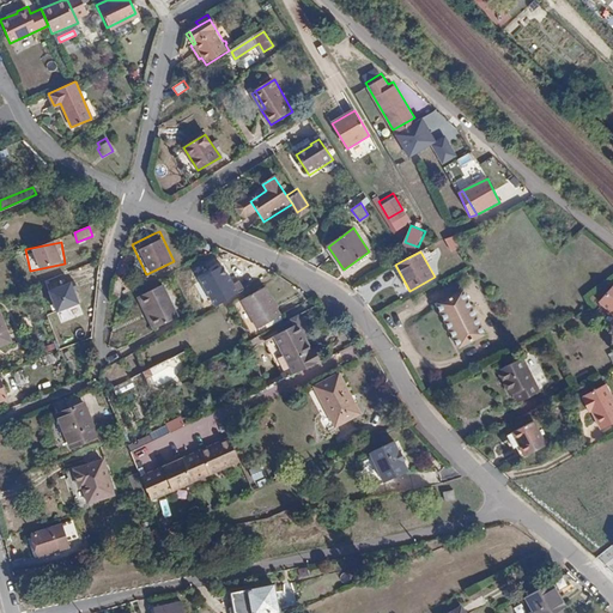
[(76,283),(49,287),(53,304),(50,304),(53,314),(80,308),(76,283)]
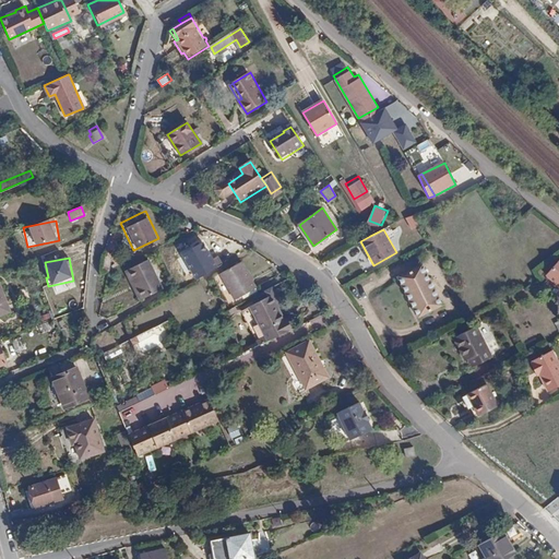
[(558,259),(548,277),(558,284),(558,259)]
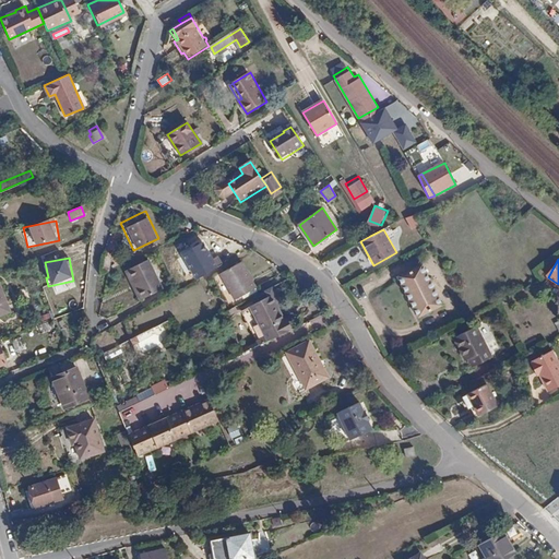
[(134,280),(143,298),(164,288),(149,260),(126,271),(131,282),(134,280)]
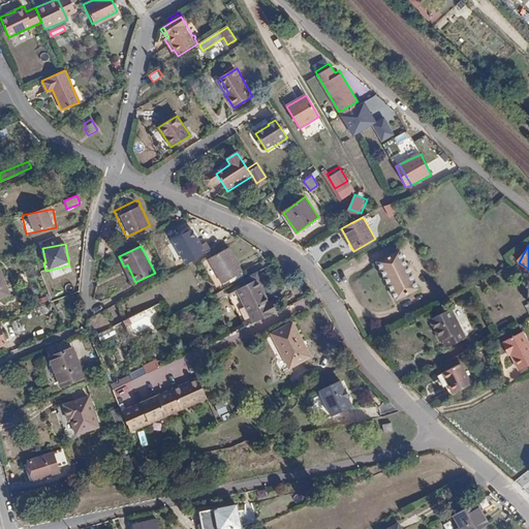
[(229,248),(209,259),(222,284),(243,273),(229,248)]
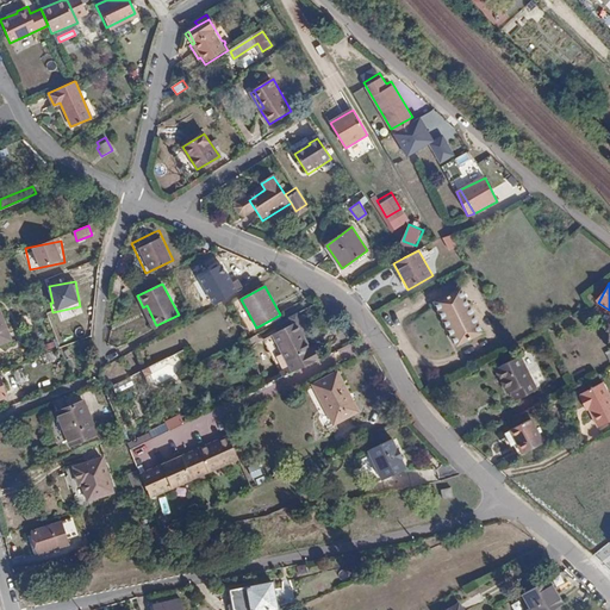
[(435,303),(444,319),(470,306),(461,290),(435,303)]
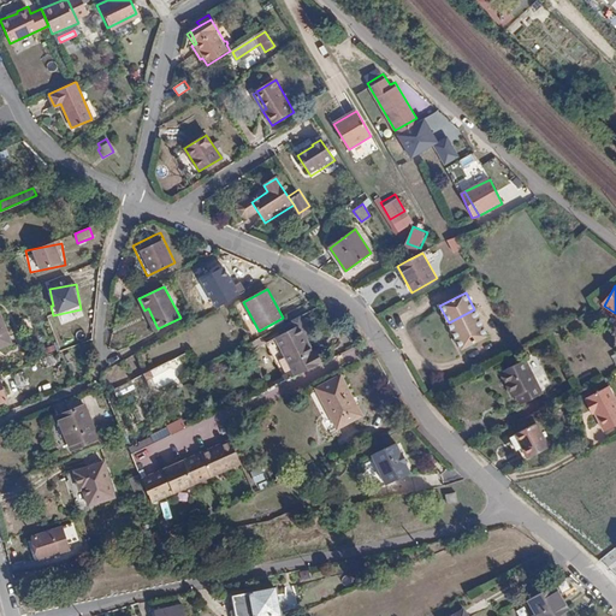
[(154,331),(158,329),(148,308),(144,311),(154,331)]
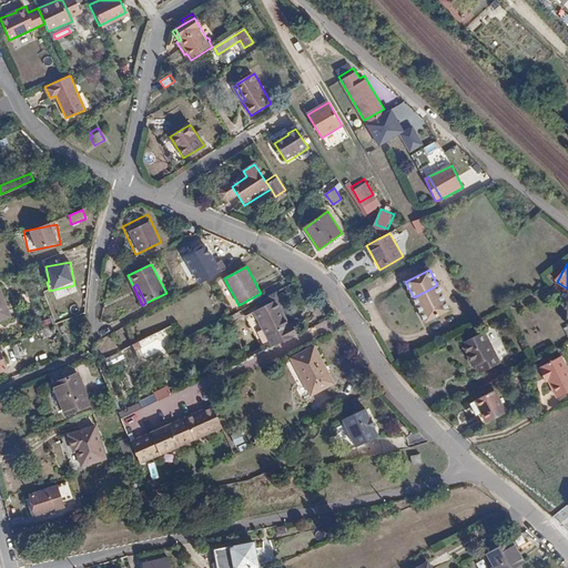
[(437,285),(414,297),(425,321),(449,308),(437,285)]
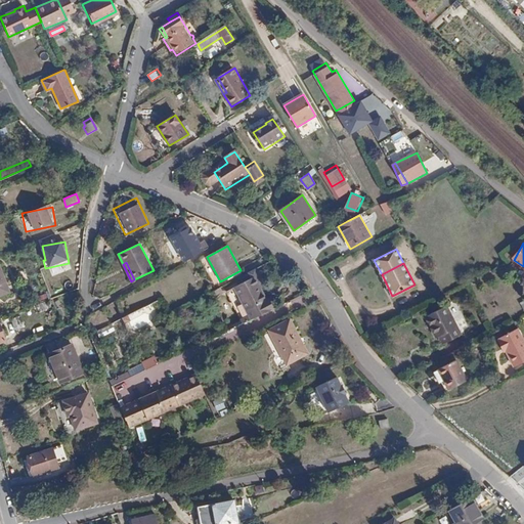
[(0,265),(0,296),(10,292),(0,265)]
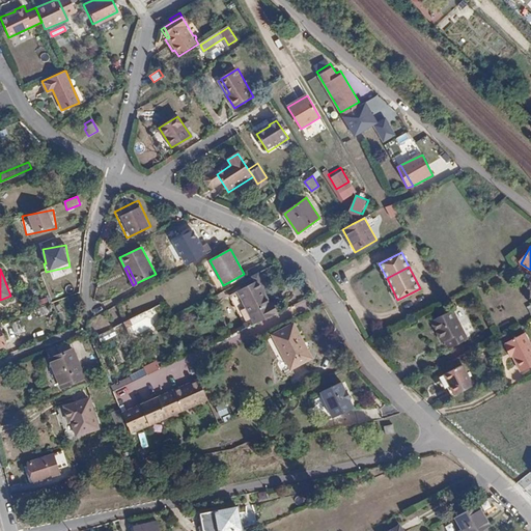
[(266,319),(276,314),(256,282),(228,297),(242,322),(260,311),(266,319)]
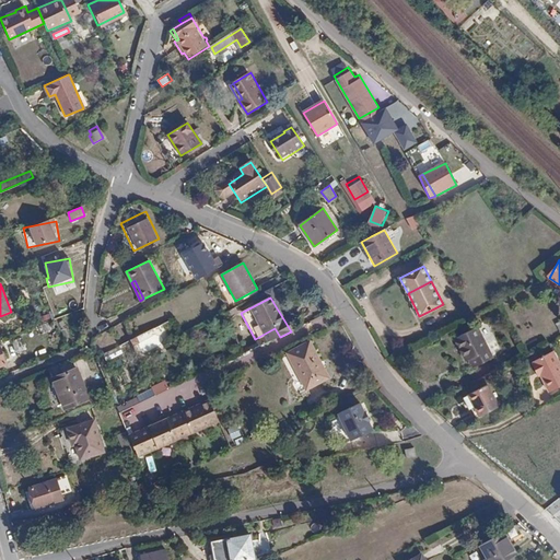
[(470,360),(474,368),(493,358),(477,327),(455,339),(466,361),(470,360)]
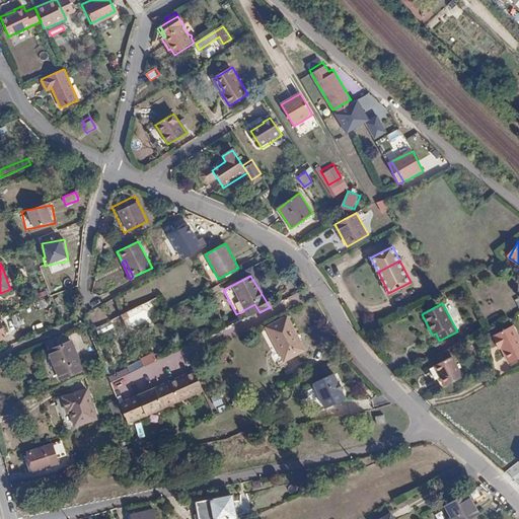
[(22,324),(18,314),(12,316),(15,327),(22,324)]
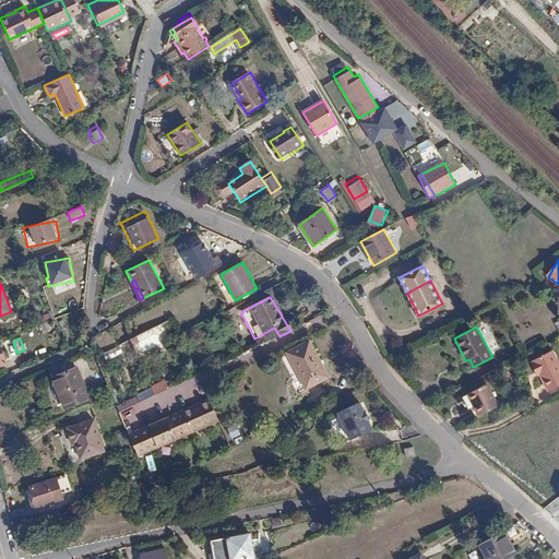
[(309,341),(287,353),(306,388),(329,377),(309,341)]
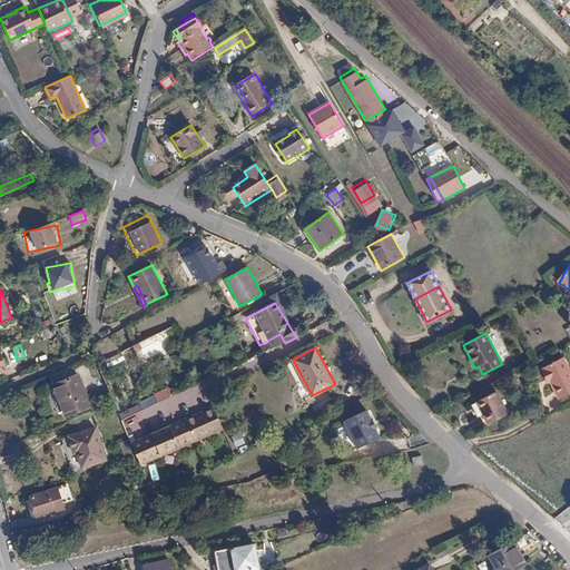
[(542,372),(546,380),(549,379),(550,382),(560,400),(569,393),(569,371),(563,359),(543,369),(544,370),(542,372)]
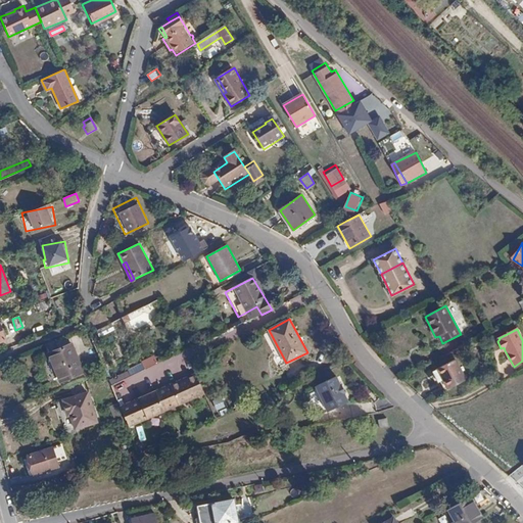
[(50,353),(60,380),(83,371),(73,344),(50,353)]
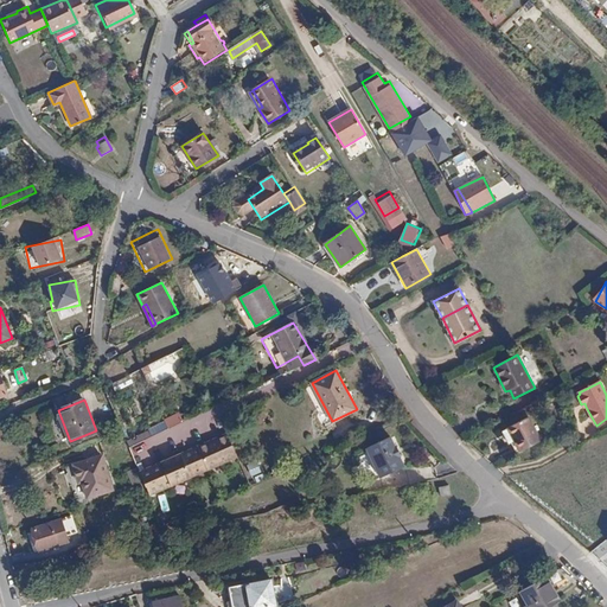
[(165,422),(168,430),(183,423),(179,415),(165,422)]
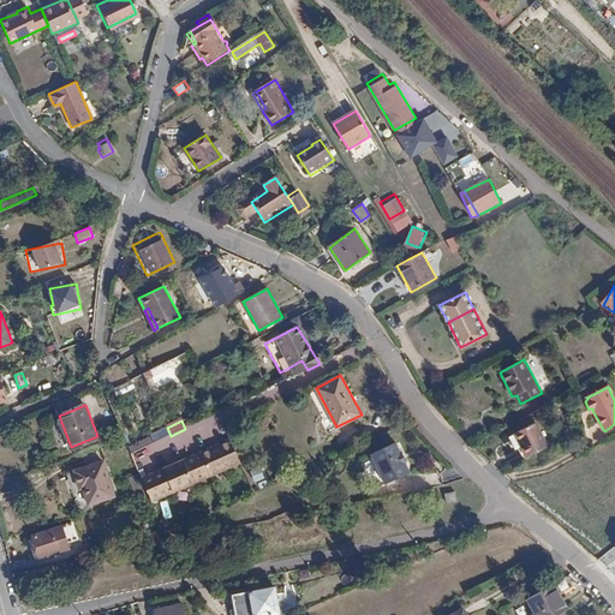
[(521,447),(526,457),(547,446),(535,423),(514,434),(508,437),(514,451),(518,448),(521,447)]
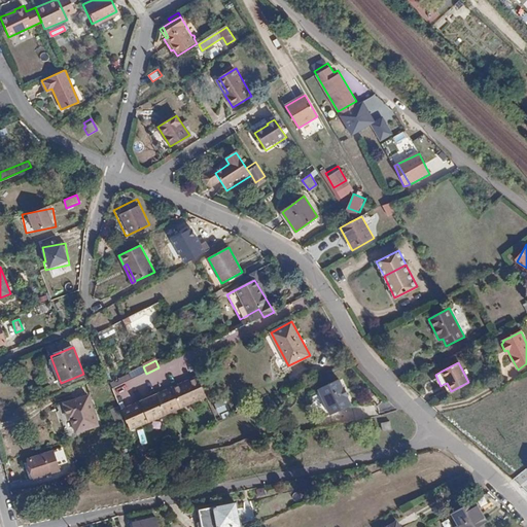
[(167,414),(207,396),(198,377),(187,381),(188,382),(182,385),(181,384),(157,394),(167,414)]
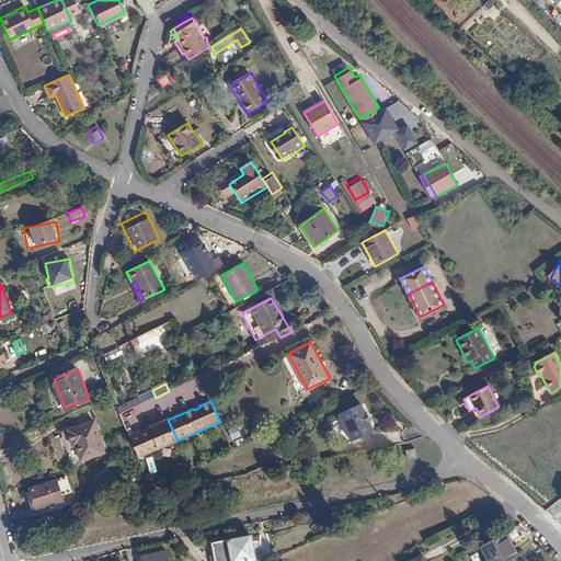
[(329,420),(335,435),(367,421),(364,414),(365,413),(361,403),(338,413),(339,415),(329,420)]
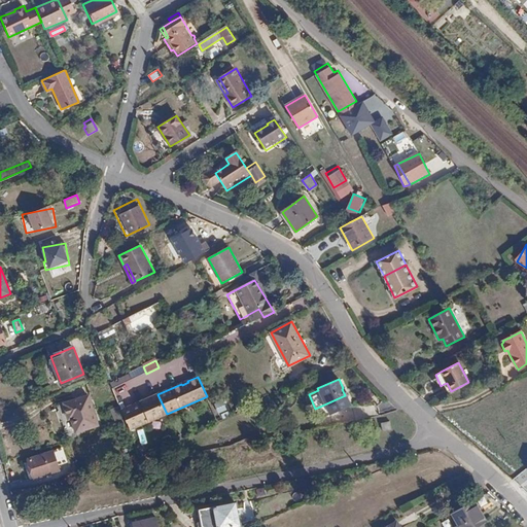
[(328,413),(328,414),(350,405),(346,395),(345,395),(315,409),(318,417),(328,413)]
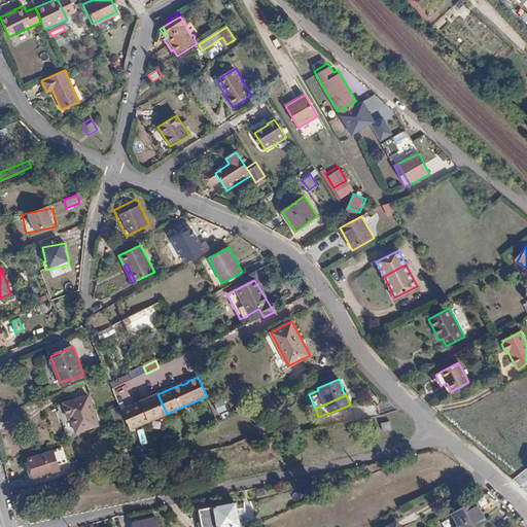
[(89,396),(65,403),(69,419),(72,418),(76,431),(98,425),(89,396)]
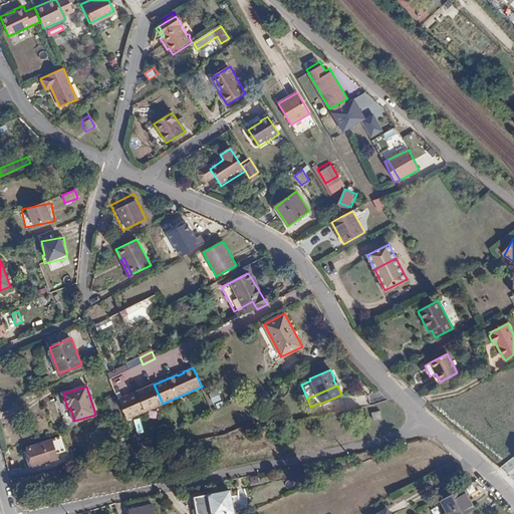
[(213,404),(223,400),(218,390),(209,393),(213,404)]
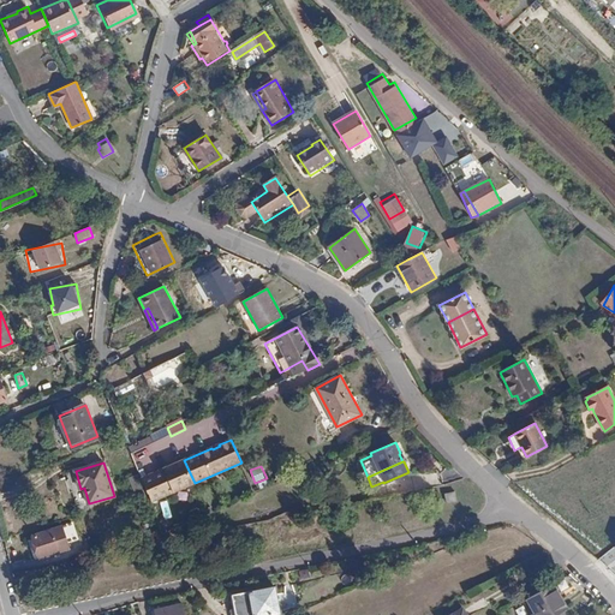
[(81,489),(76,471),(69,473),(79,513),(90,509),(89,503),(84,488),(81,489)]
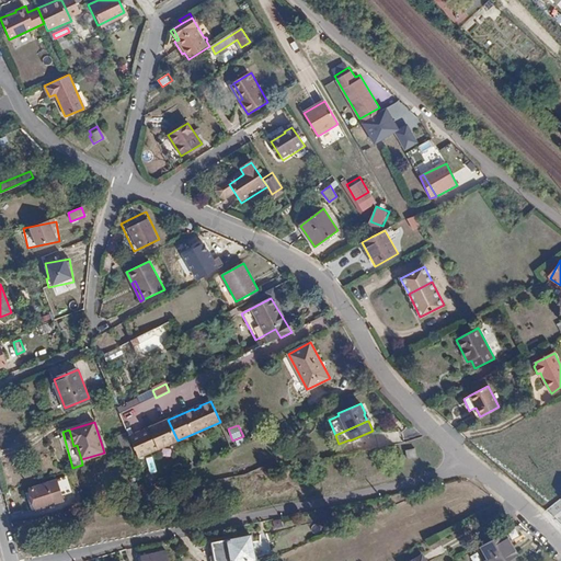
[(538,444),(540,459),(550,457),(547,443),(538,444)]
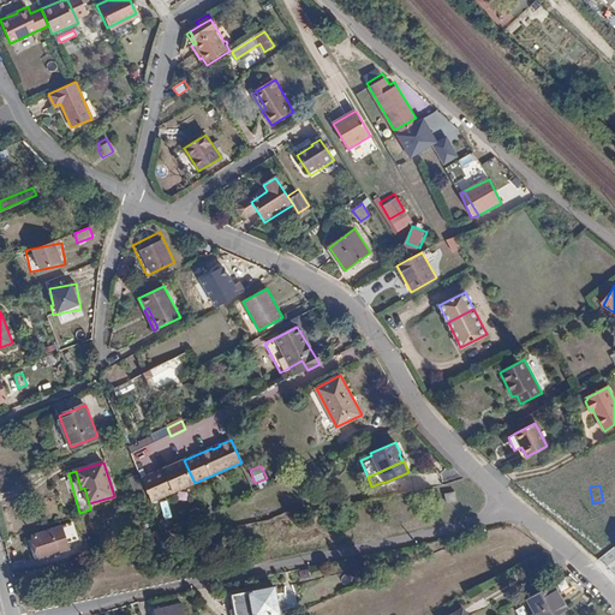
[(447,503),(457,502),(455,493),(445,494),(447,503)]
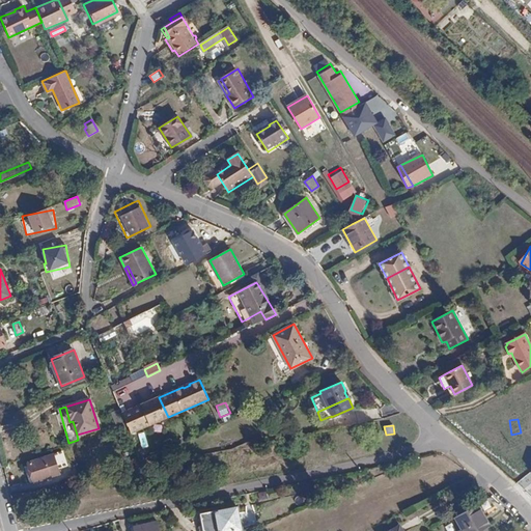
[(139,435),(143,447),(148,445),(144,432),(139,435)]
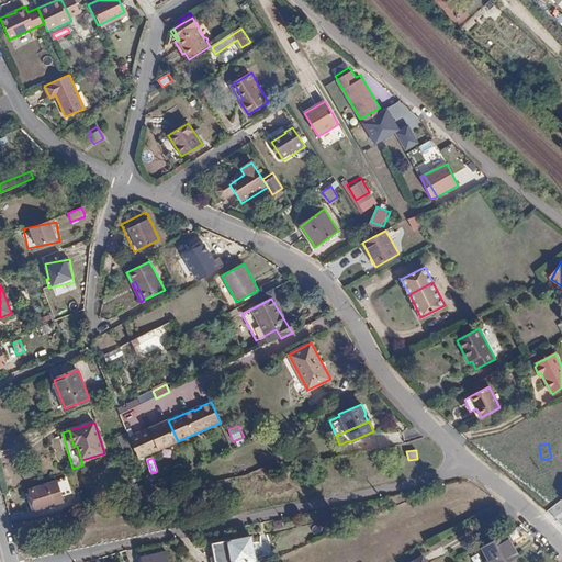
[(66,479),(31,491),(36,509),(62,501),(60,495),(70,492),(66,479)]
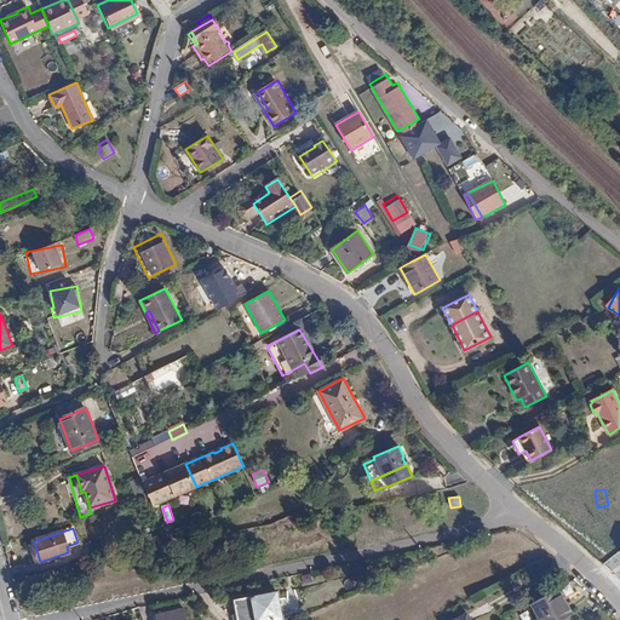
[(40,562),(34,541),(28,544),(34,563),(40,562)]
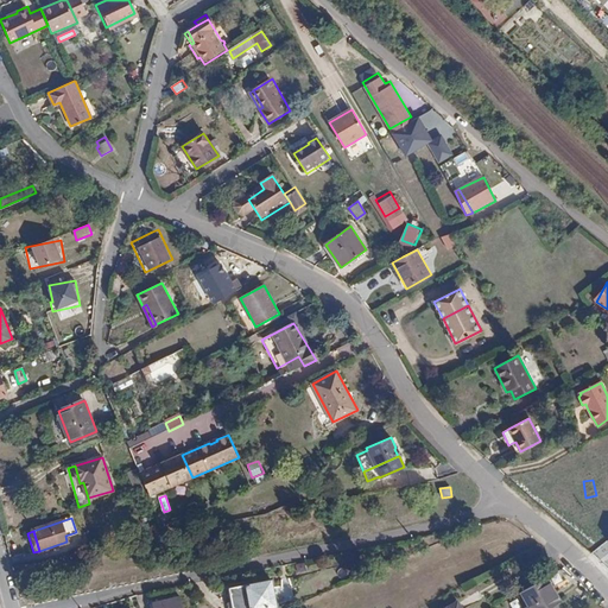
[(556,591),(548,577),(521,593),(530,607),(551,607),(556,606),(551,594),(556,591)]
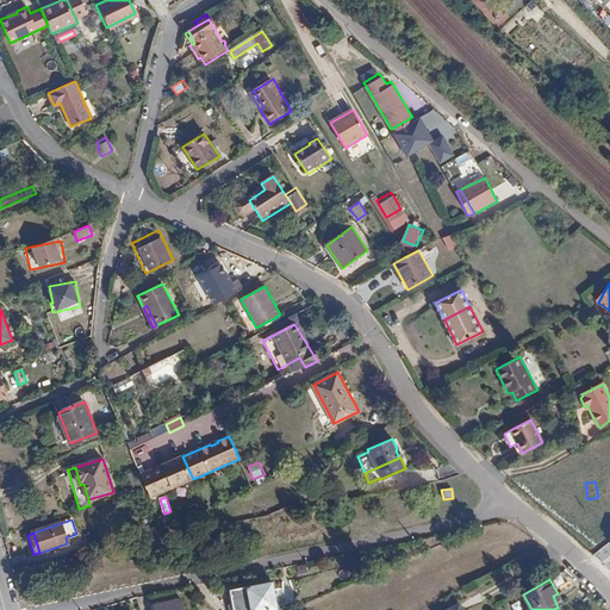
[(272,583),(230,590),(232,604),(228,605),(229,609),(267,609),(277,609),(272,583)]
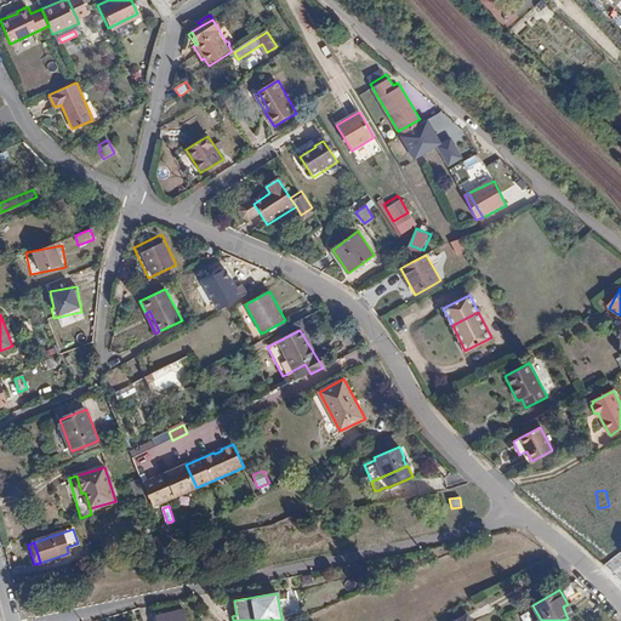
[(186,620),(184,610),(155,616),(157,620),(186,620)]
